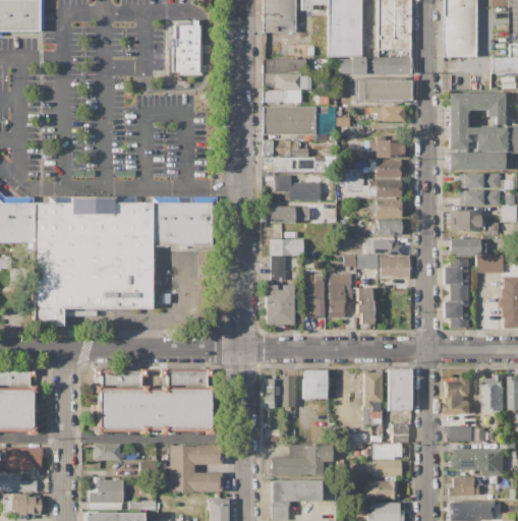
[(0,0),(45,0),(45,30),(41,30),(41,32),(2,32),(2,36),(0,36),(0,0)]
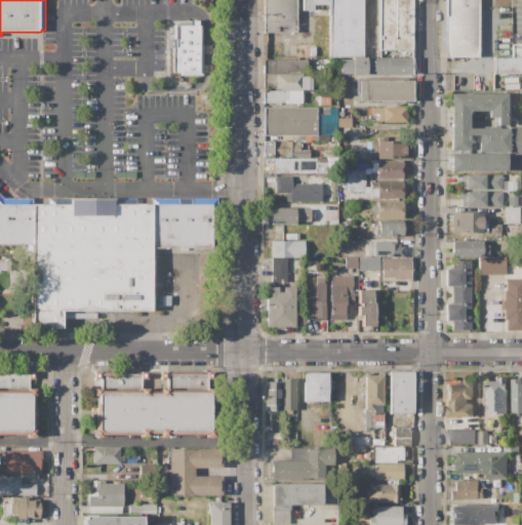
[(298,0),(298,32),(266,32),(266,0),(298,0)]
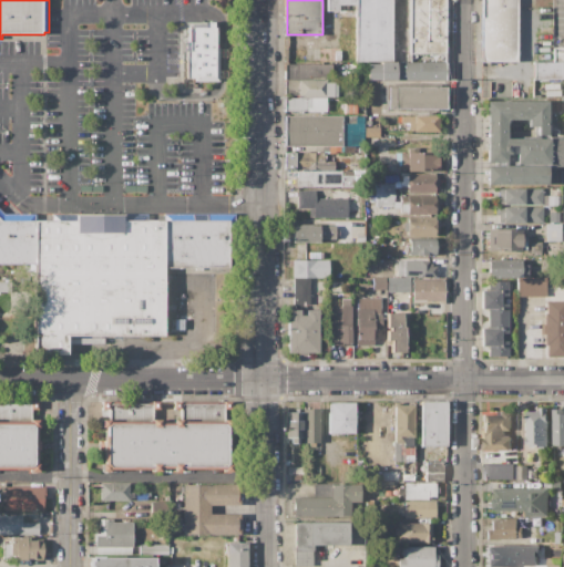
[(359,0),(359,17),(345,17),(341,11),(329,11),(329,0),(359,0)]
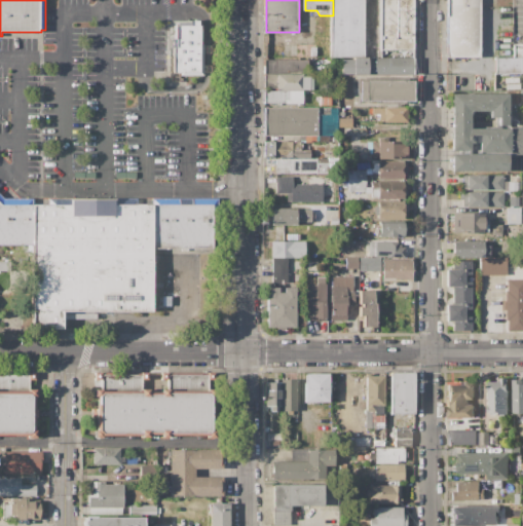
[(366,0),(366,57),(333,57),(333,15),(333,0),(366,0)]
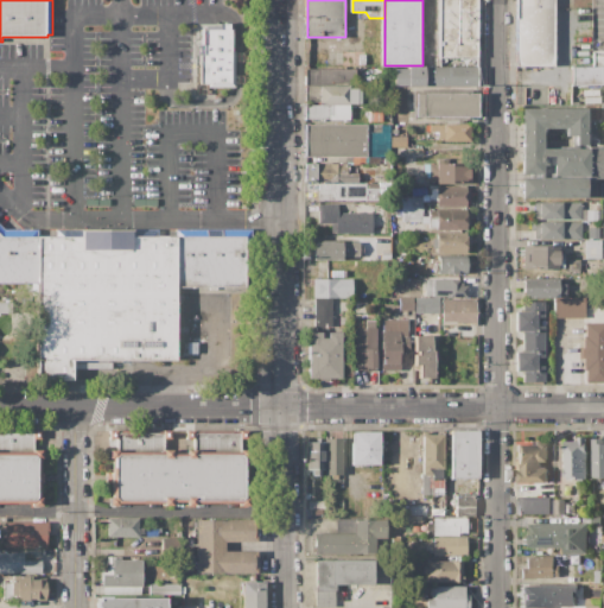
[(442,0),(481,0),(481,65),(443,65),(443,57),(442,57),(442,0)]
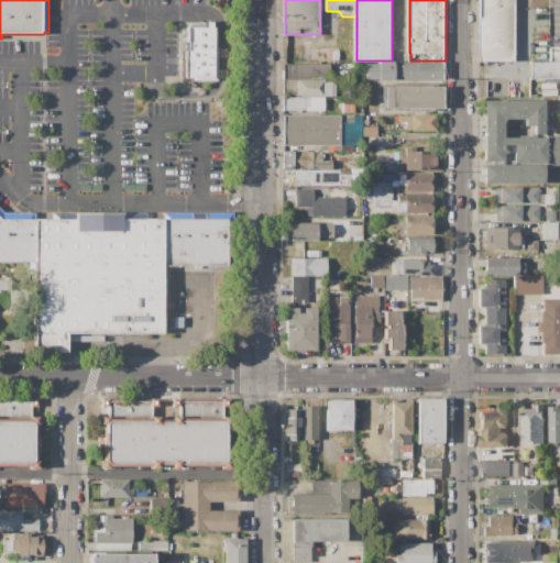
[(515,0),(515,61),(479,61),(479,0),(515,0)]
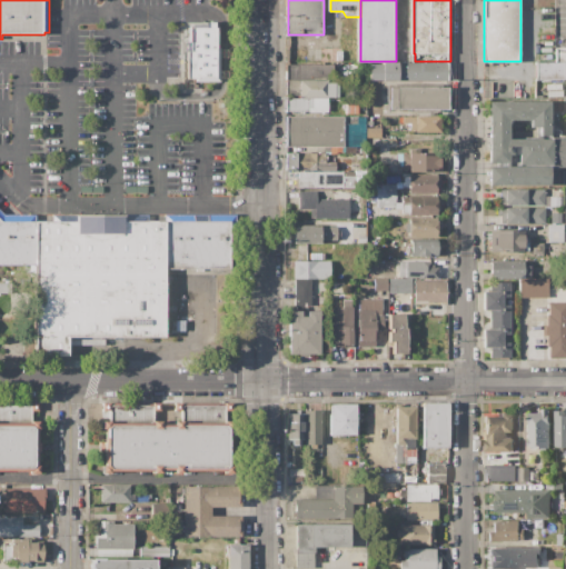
[(189,23),(189,39),(187,39),(187,53),(189,53),(189,78),(198,78),(198,81),(222,81),(222,46),(221,46),(221,23),(189,23)]
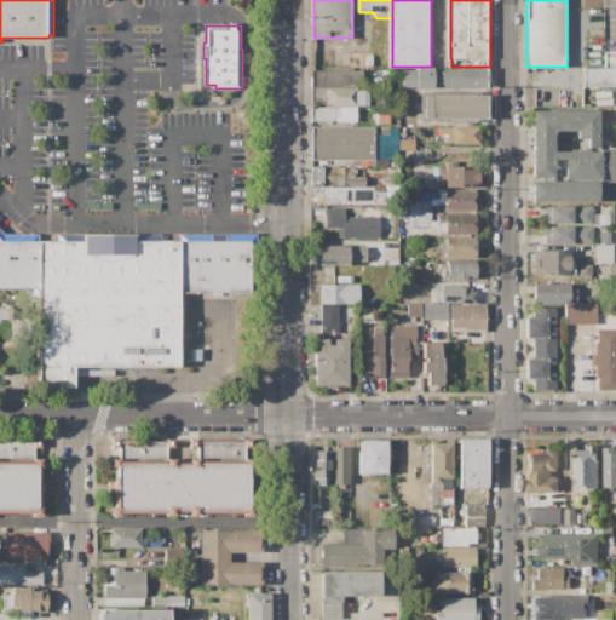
[(585,67),(615,67),(615,86),(585,86),(585,67)]
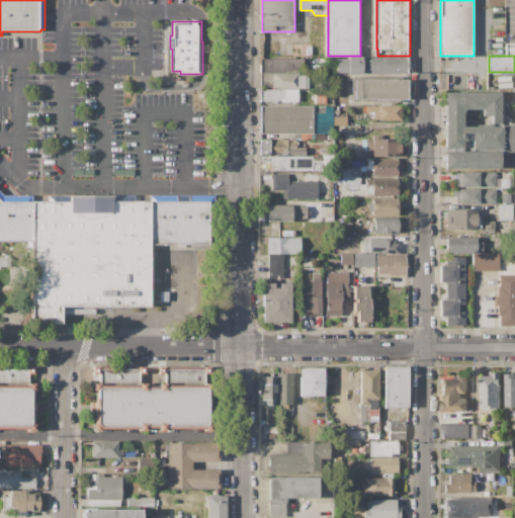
[(410,57),(410,74),(338,74),(338,58),(350,58),(350,57),(410,57)]
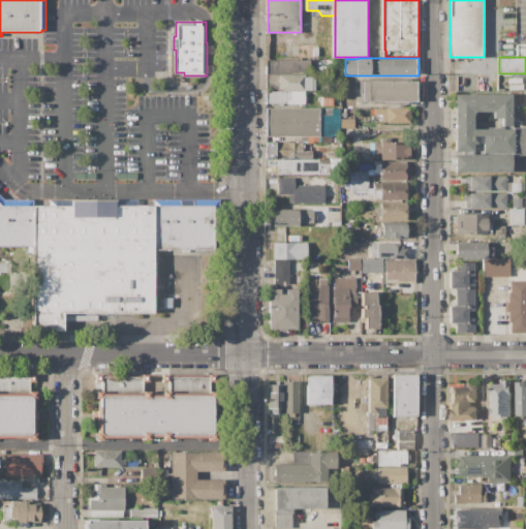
[(282,74),(282,60),(312,60),(312,74),(307,74),(282,74)]
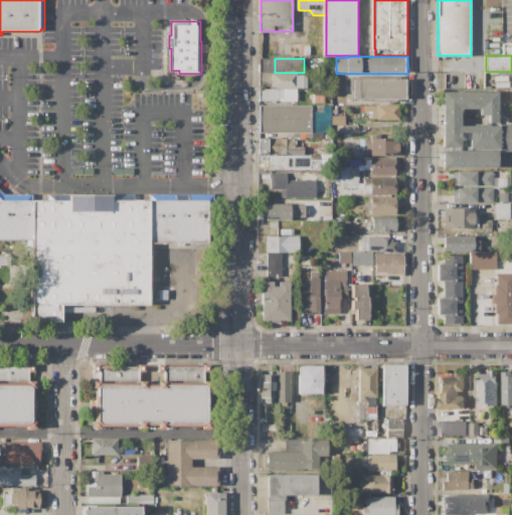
[(274,72),(275,72),(299,72),(299,75),(309,75),(309,89),(298,89),(274,89),(274,72)]
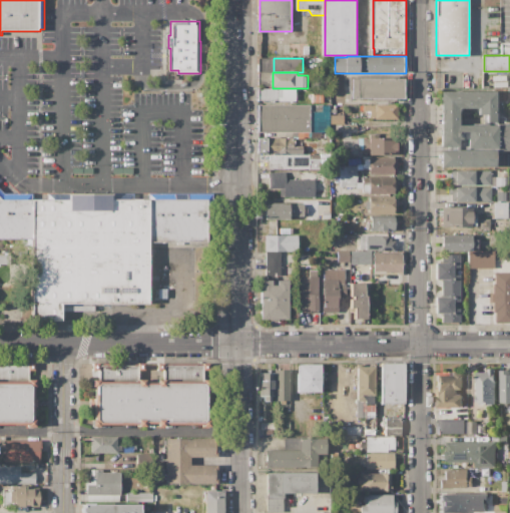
[(405,79),(405,98),(355,98),(355,79),(405,79)]
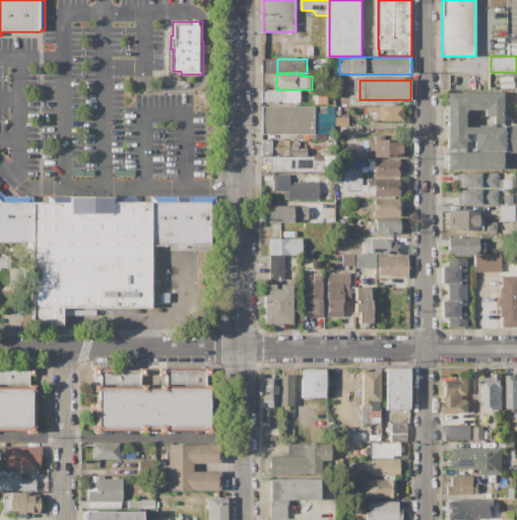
[(276,89),(301,89),(301,90),(302,90),(302,103),(283,103),(283,102),(264,102),(264,89),(276,89)]
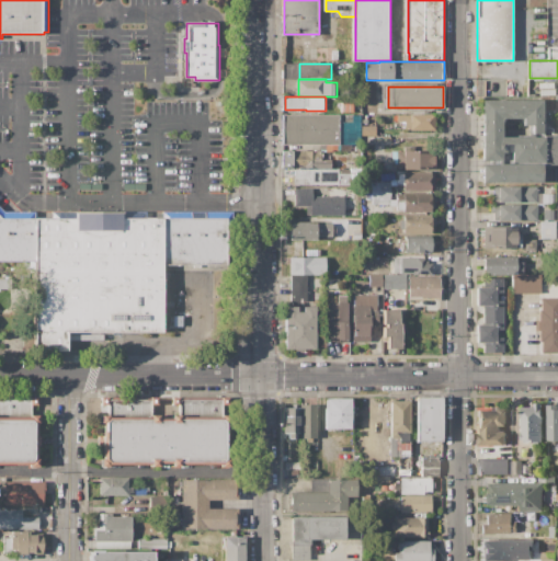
[(544,100),(544,134),(534,134),(534,125),(525,125),(525,118),(503,118),(503,137),(546,137),(546,163),(513,163),(513,152),(504,152),(504,164),(500,164),(500,160),(485,160),(485,100),(544,100)]
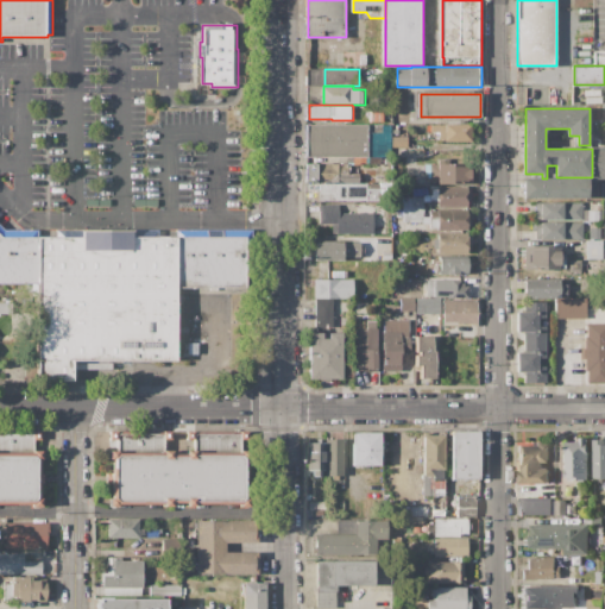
[(309,124),(385,124),(385,127),(394,127),(394,157),(373,157),(341,157),(309,157),(309,124)]
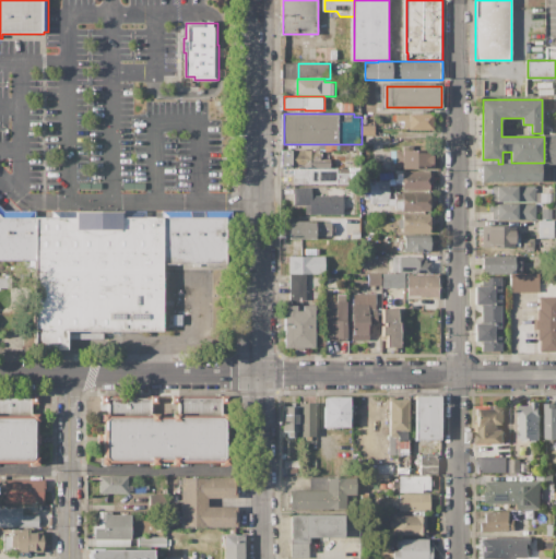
[(436,114),(436,131),(411,131),(411,130),(411,115),(411,114),(436,114)]
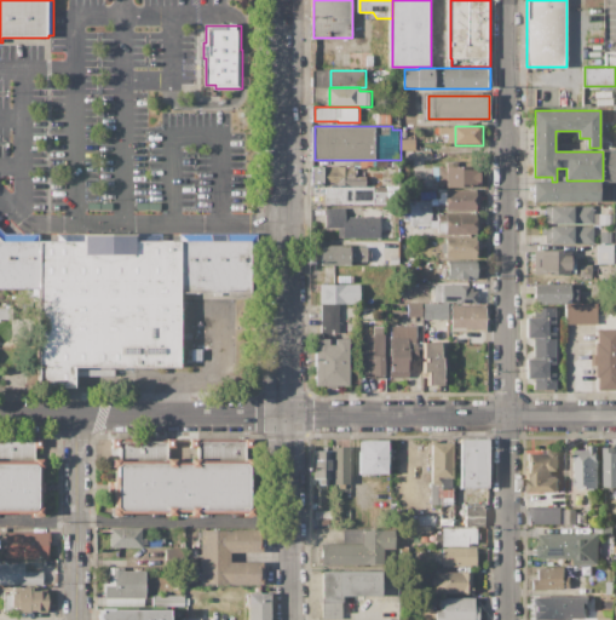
[(455,127),(455,144),(439,144),(439,132),(442,132),(442,127),(455,127)]
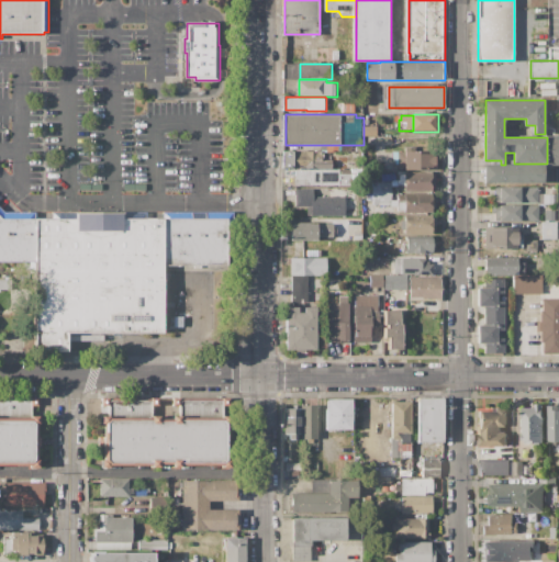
[(365,126),(380,126),(380,136),(365,136),(365,126)]
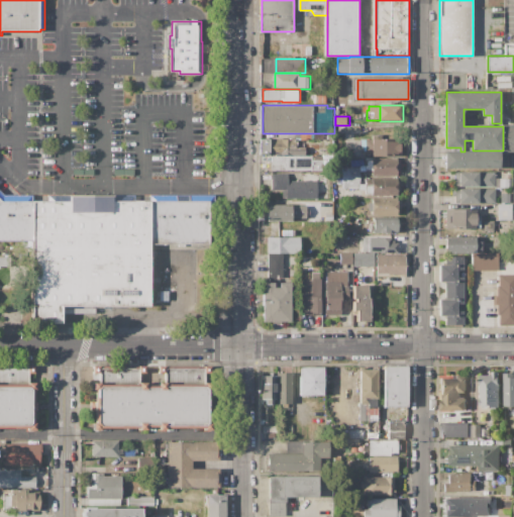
[(513,151),(504,152),(504,125),(513,124),(513,151)]
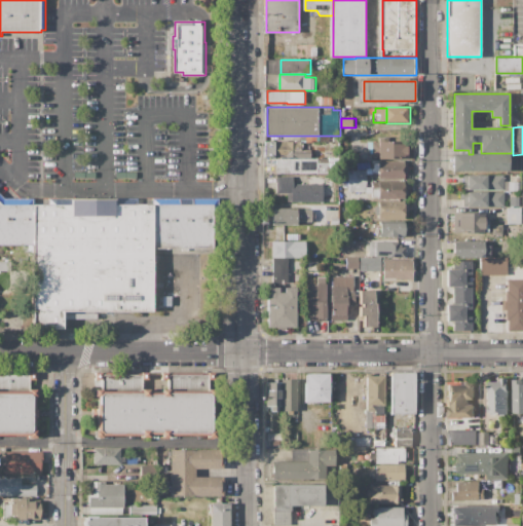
[(295,136),(323,136),(323,141),(315,141),(315,143),(312,143),(312,144),(305,144),(305,143),(304,143),(304,140),(299,140),(295,137),(295,136)]
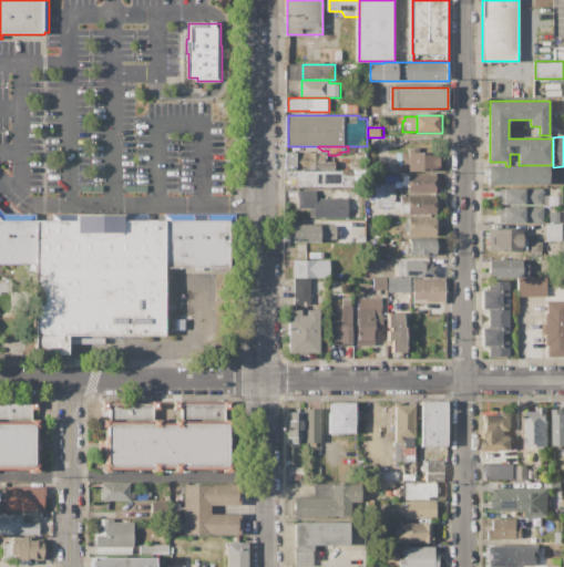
[(299,152),(313,152),(313,153),(327,153),(327,162),(337,162),(337,171),(306,171),(306,167),(300,167),(300,166),(298,166),(298,158),(299,158),(299,152)]
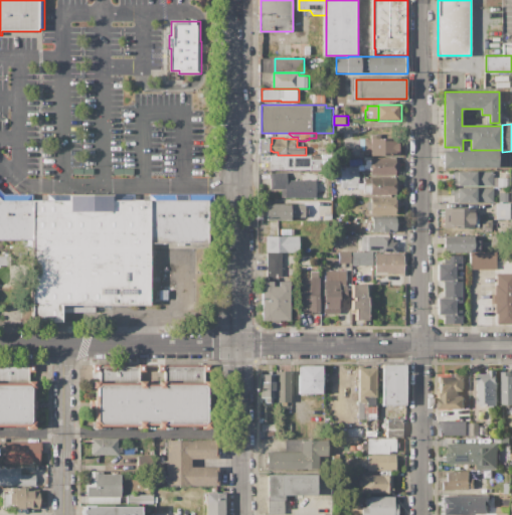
[(402,156),(372,156),(372,155),(365,155),(365,151),(366,151),(366,139),(369,139),(369,138),(391,138),(391,141),(398,141),(398,143),(400,143),(400,148),(402,148),(402,156)]
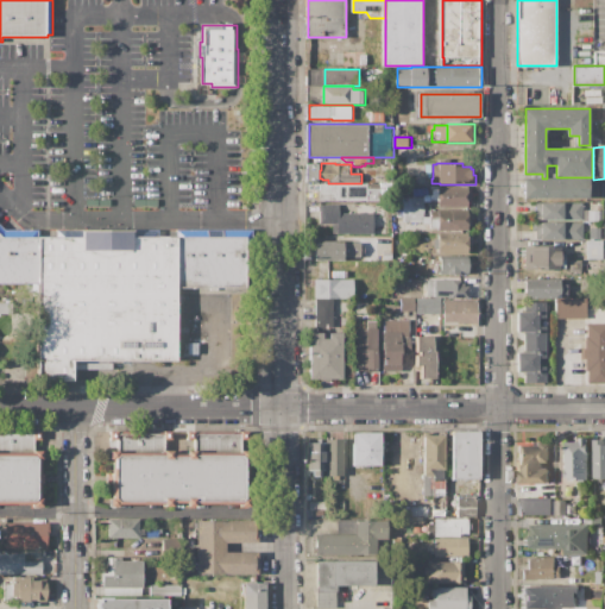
[(319,164),(319,182),(308,182),(308,164),(319,164)]
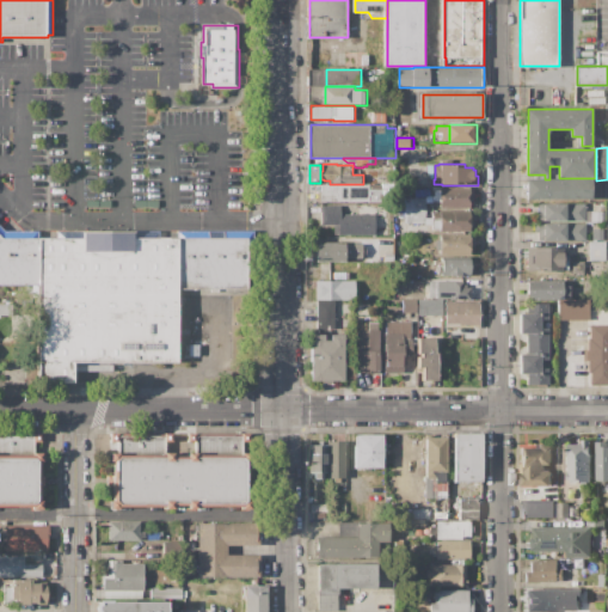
[(591,199),(528,199),(528,179),(545,179),(550,179),(591,179),(591,199)]
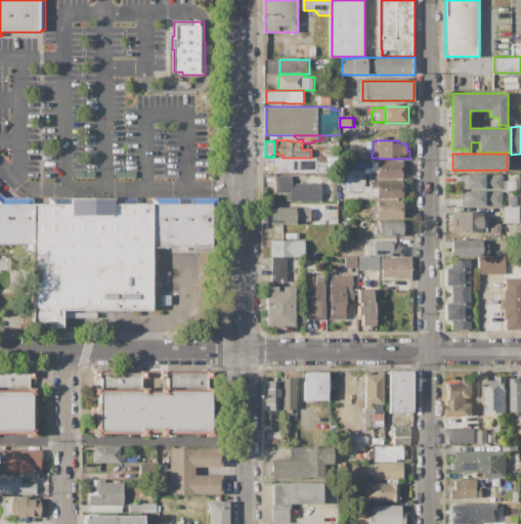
[(321,173),(275,173),(275,165),(277,165),(277,158),(321,158),(321,173)]
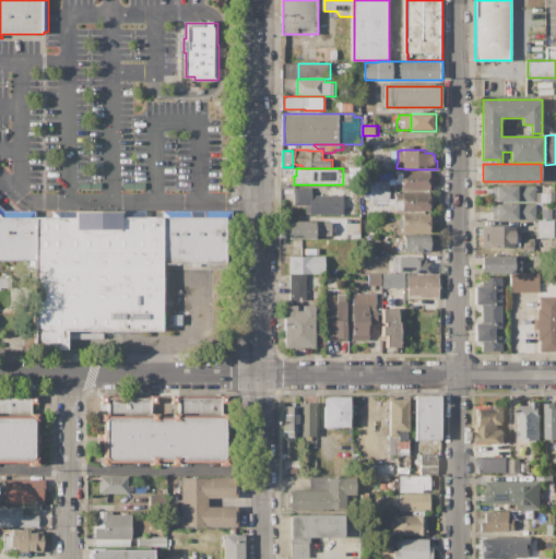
[(433,171),(433,174),(435,174),(435,183),(433,183),(433,191),(404,191),(404,189),(398,189),(398,174),(404,174),(404,171),(433,171)]
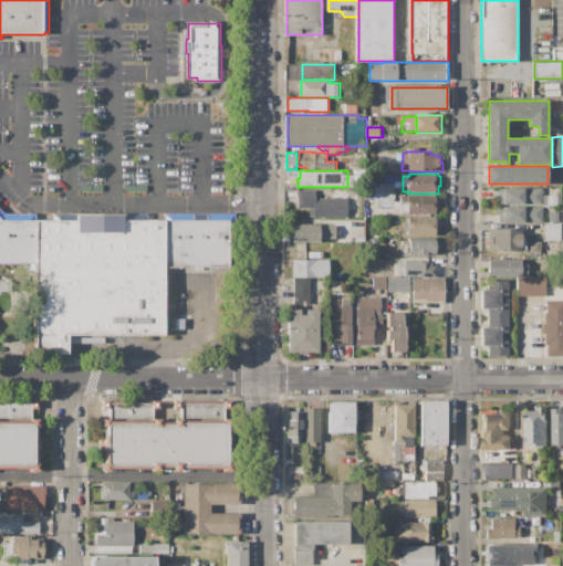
[(397,184),(397,207),(377,207),(377,195),(383,195),(383,184),(397,184)]
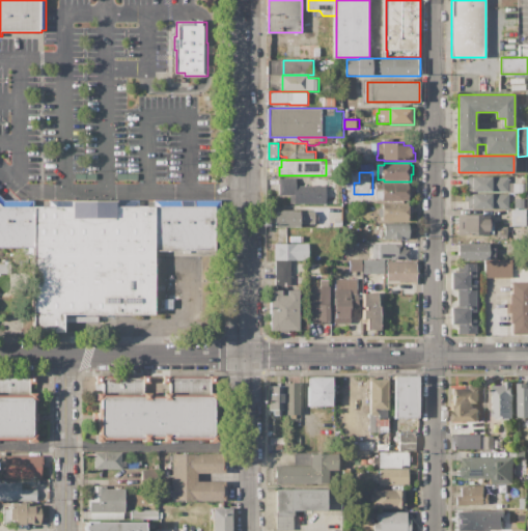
[(510,177),(510,192),(467,192),(467,184),(470,184),(470,177),(510,177)]
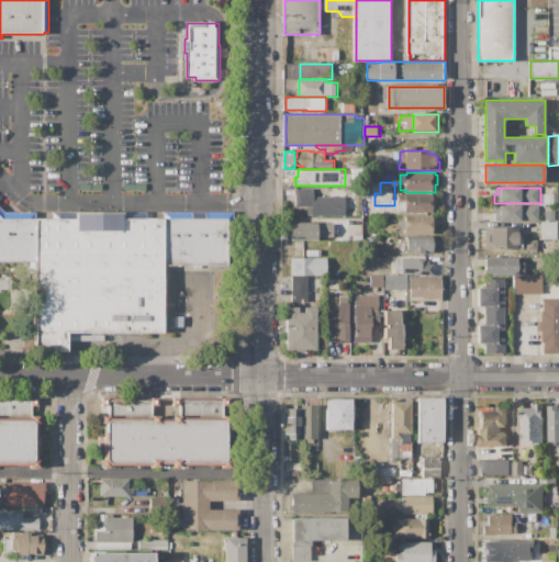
[(347,197),(347,216),(310,216),(310,206),(299,206),(299,189),(315,189),(315,197),(347,197)]
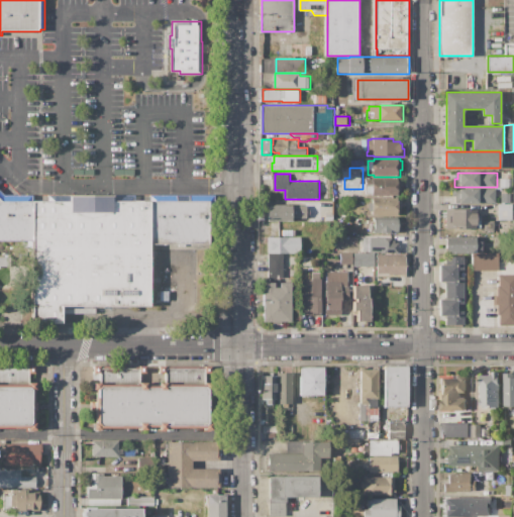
[(399,178),(399,196),(374,196),(374,195),(368,195),(368,179),(375,179),(375,178),(399,178)]
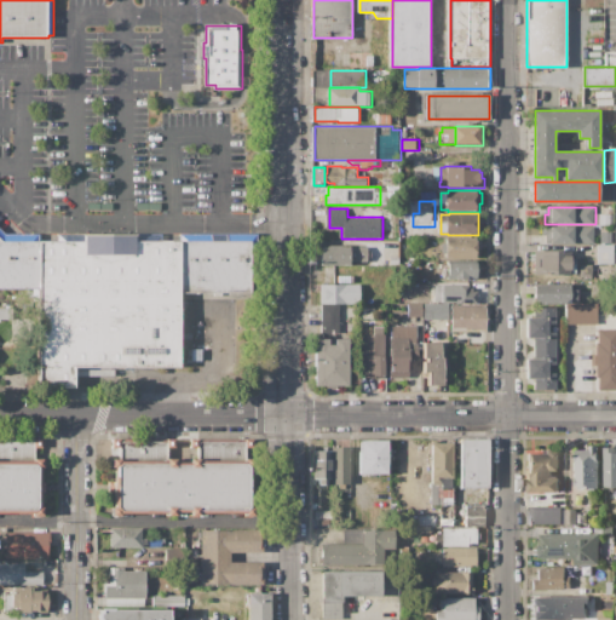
[(597,227),(597,244),(568,244),(552,244),(552,242),(548,242),(548,235),(545,235),(545,227),(552,227),(552,225),(554,225),(554,227),(597,227)]
